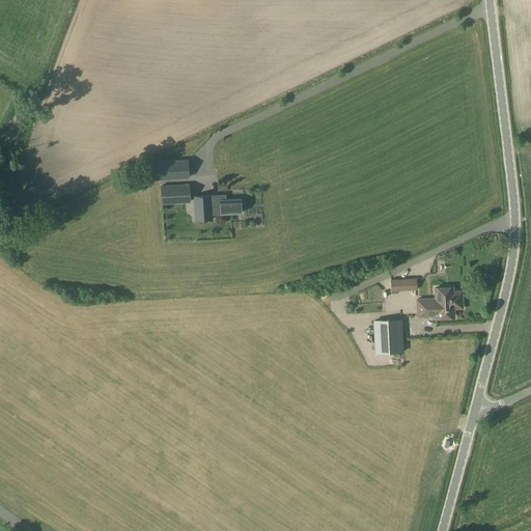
[(188,177),(188,161),(156,162),(157,179),(188,177)]
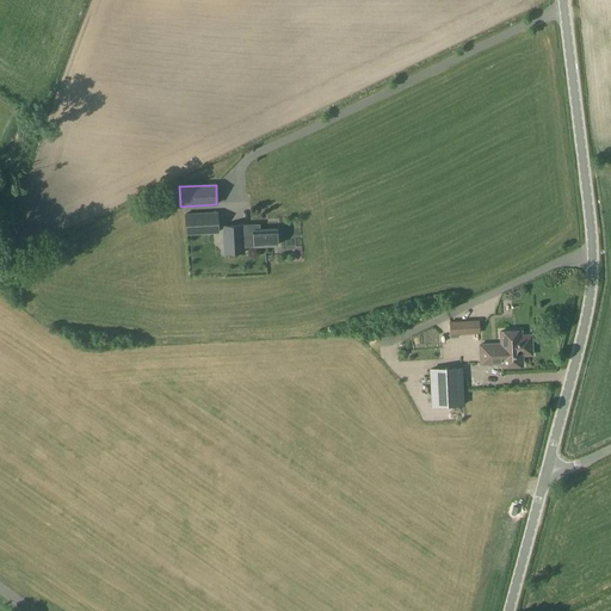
[(186,234),(203,234),(203,228),(217,227),(217,213),(185,214),(186,234)]
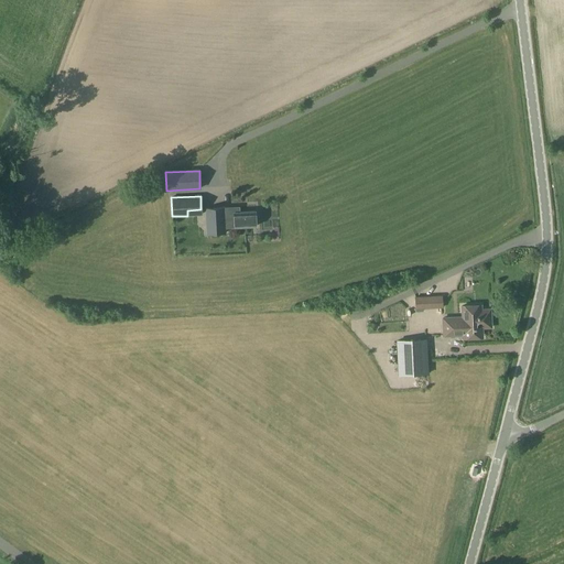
[(225,234),(225,228),(257,226),(256,212),(237,213),(237,207),(207,209),(208,235),(225,234)]
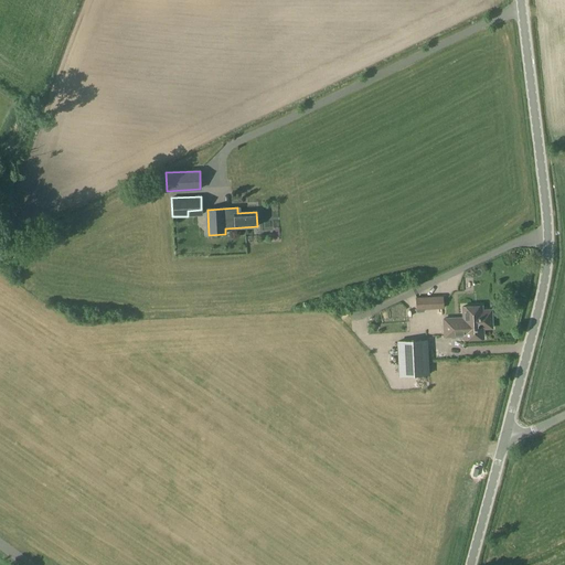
[(398,294),(401,304),(409,301),(408,291),(398,294)]
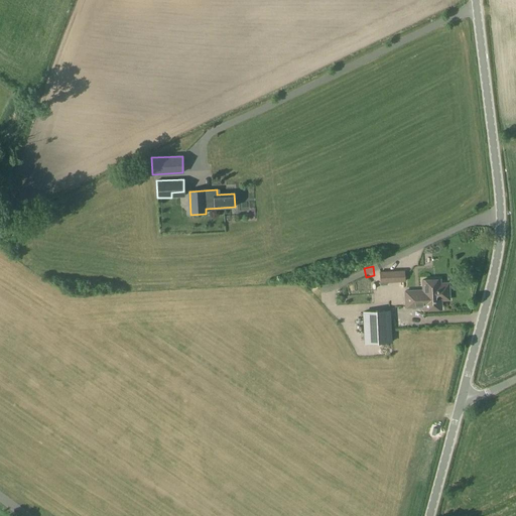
[(387,285),(387,282),(405,281),(404,270),(379,271),(380,283),(380,285),(387,285)]
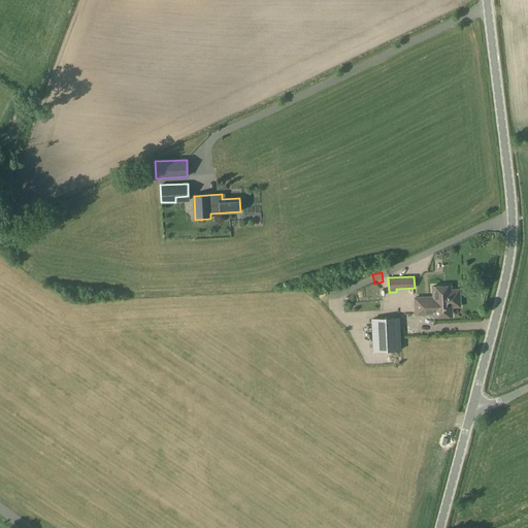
[(460,306),(459,290),(440,291),(440,287),(432,287),(433,301),(415,302),(416,315),(433,314),(434,317),(447,316),(447,307),(460,306)]
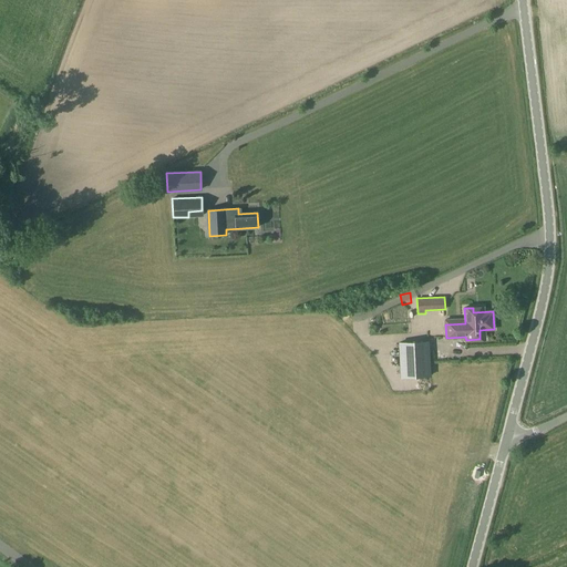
[(399,342),(400,378),(430,377),(430,363),(429,340),(399,342)]
